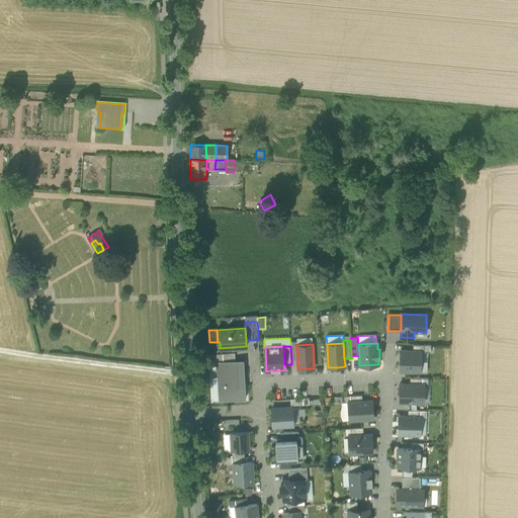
[(400,350),(400,370),(420,371),(421,351),(413,350),(400,350)]
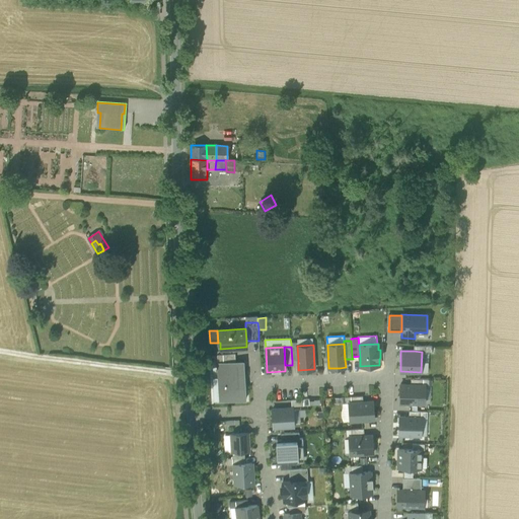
[(217,362),(235,361),(235,354),(217,355),(217,362)]
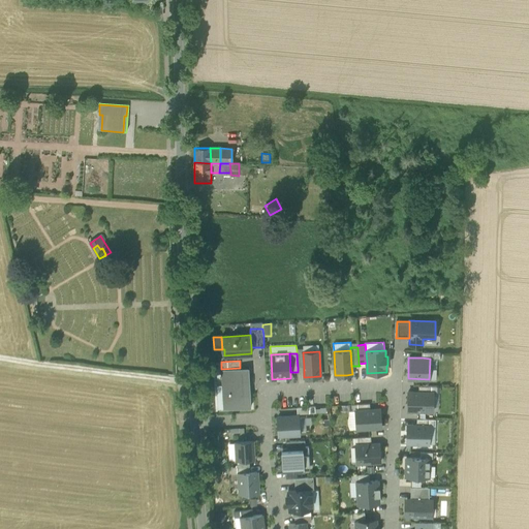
[(224,408),(250,407),(249,394),(247,394),(246,386),(249,386),(248,368),(222,370),(222,385),(224,408)]
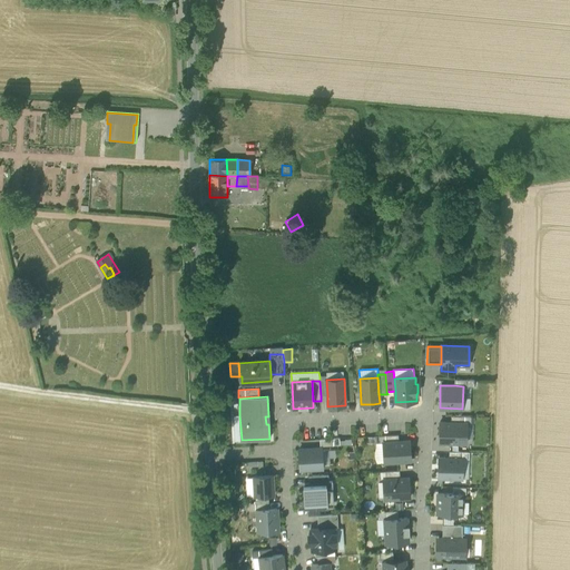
[(440,422),(439,442),(465,442),(467,423),(451,422),(440,422)]
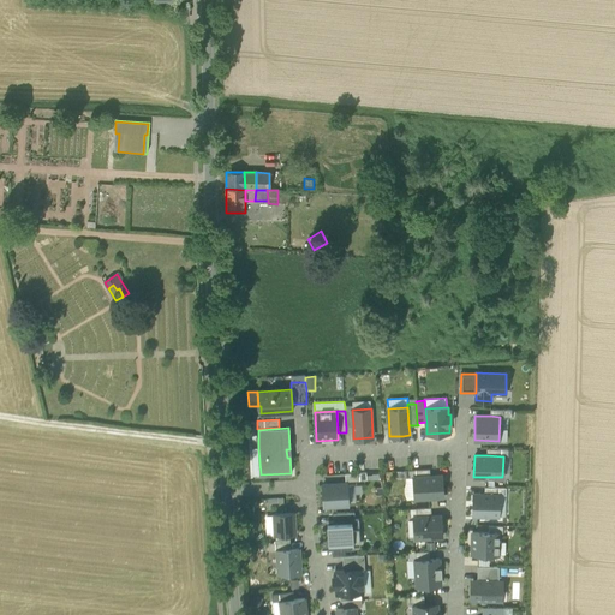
[(415,499),(443,497),(442,476),(430,476),(413,477),(415,499)]
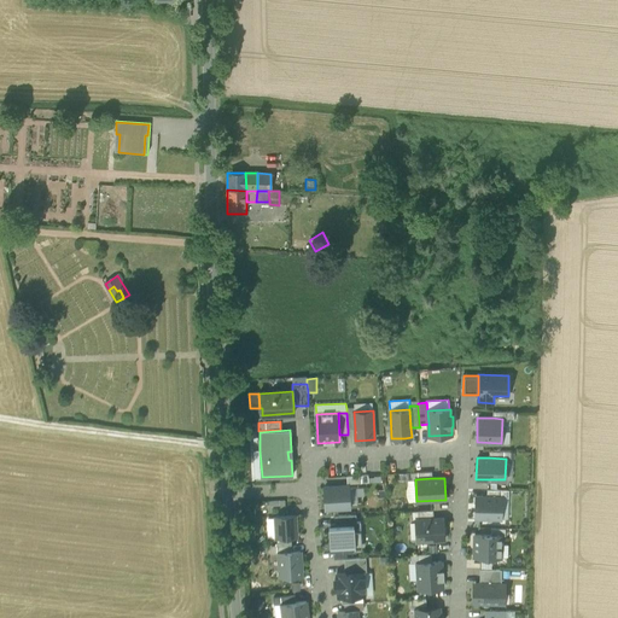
[(417,501),(415,479),(410,481),(407,481),(408,484),(406,489),(406,493),(406,496),(407,500),(408,502),(417,501)]
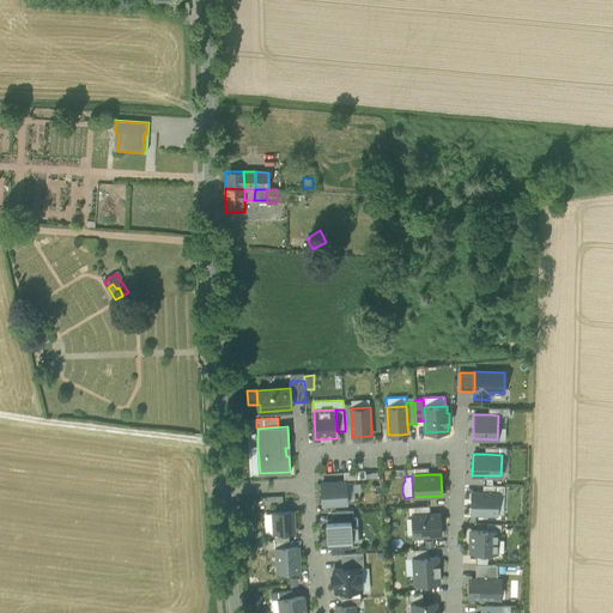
[(346,481),(322,484),(323,505),(347,504),(347,501),(346,484),(346,481)]
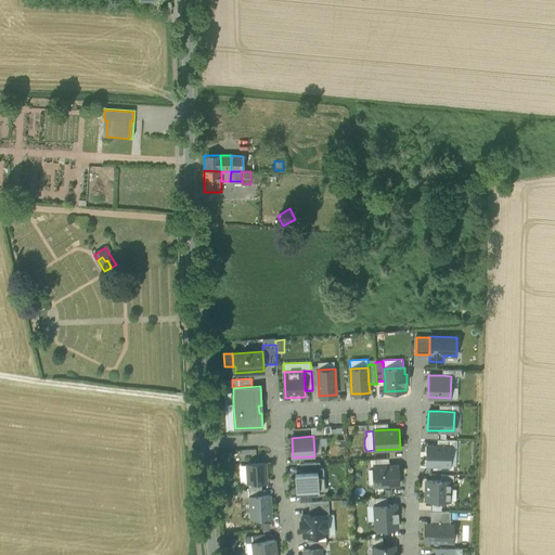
[(427,446),(426,465),(450,466),(450,446),(437,446),(427,446)]
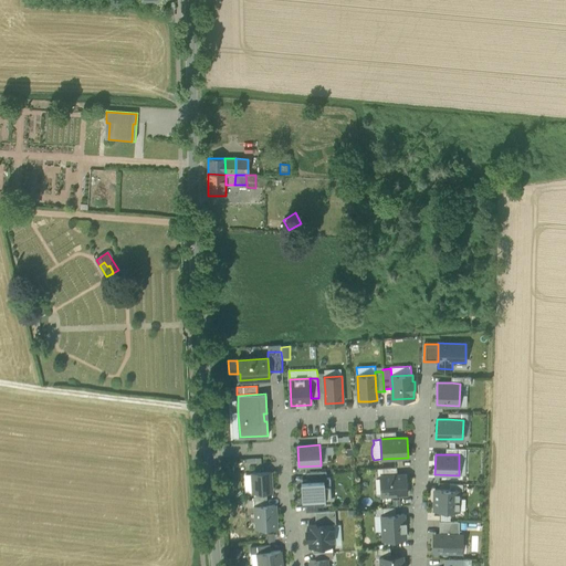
[(377,475),(380,475),(397,474),(397,467),(376,468),(377,475)]
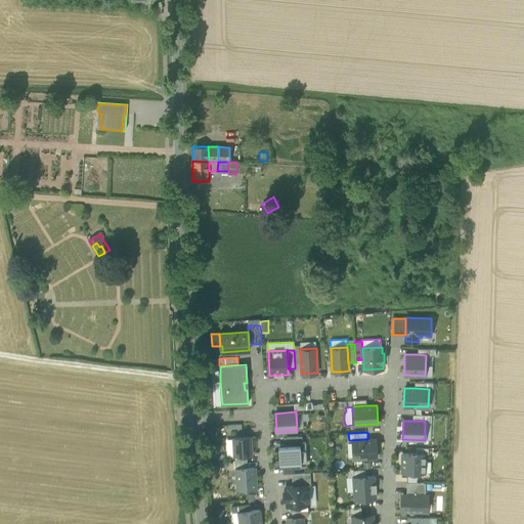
[(284,437),(285,446),(295,445),(297,443),(303,442),(302,436),(284,437)]
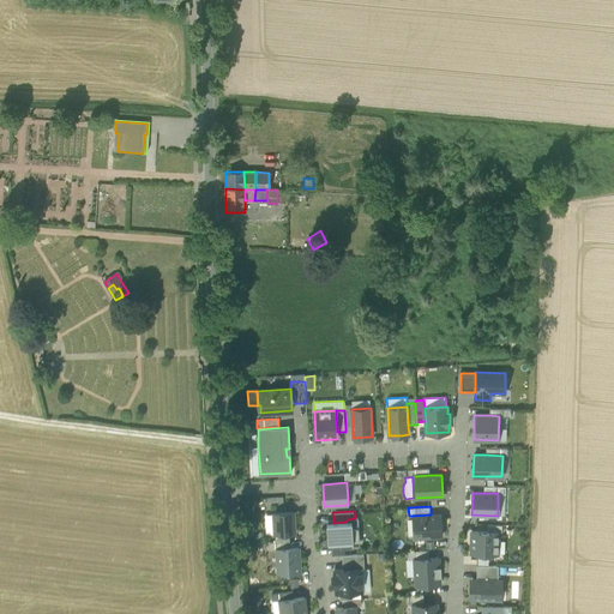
[(294,512),(274,513),(274,515),(275,534),(275,535),(289,534),(295,534),(294,512)]
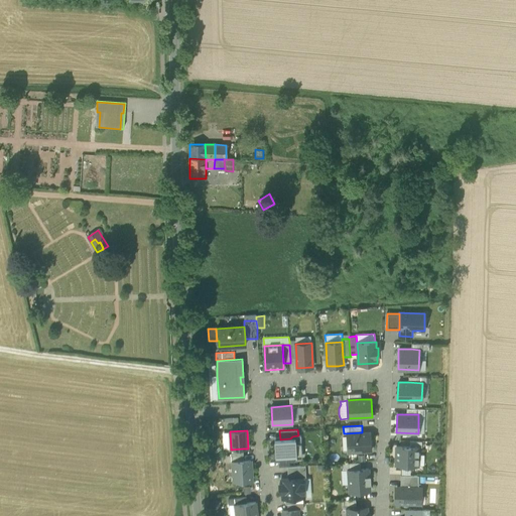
[(231,448),(230,432),(222,432),(223,448),(231,448)]
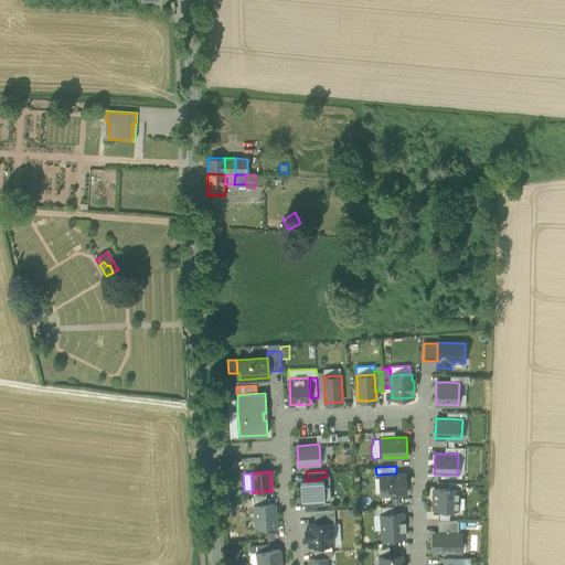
[(380,475),(381,494),(406,493),(405,473),(396,473),(380,475)]
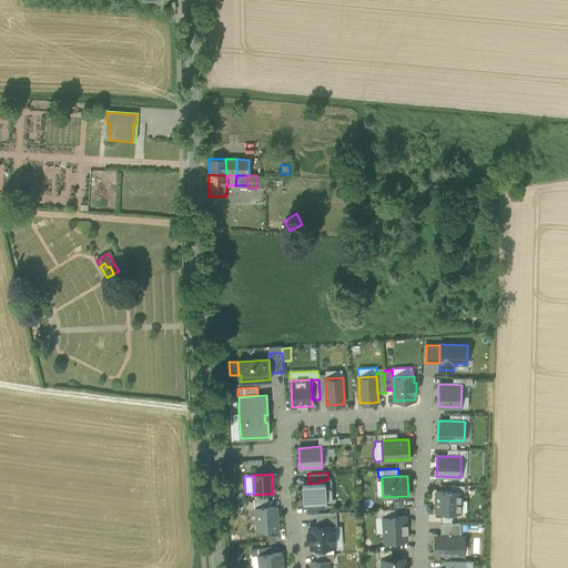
[(332,479),(328,479),(322,480),(320,483),(325,483),(325,489),(332,489),(332,479)]
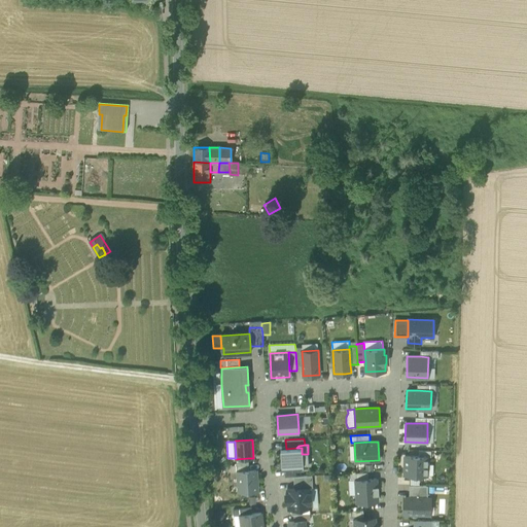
[(282,470),(286,470),(291,470),(291,469),(295,468),(300,468),(302,470),(303,468),(303,460),(302,454),(302,448),(296,448),(286,449),(281,449),(282,470)]
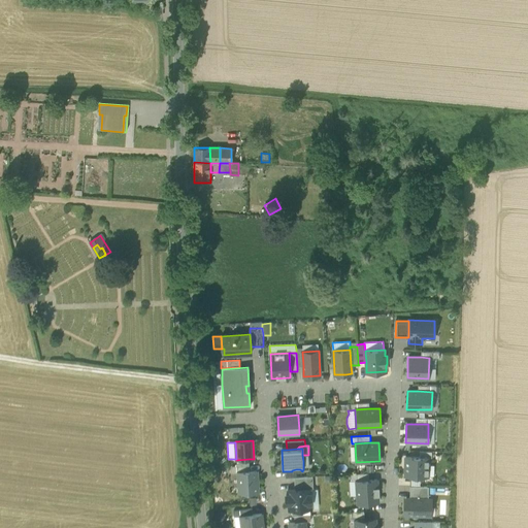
[(404,475),(428,476),(428,475),(428,465),(428,457),(419,457),(405,457),(404,475)]
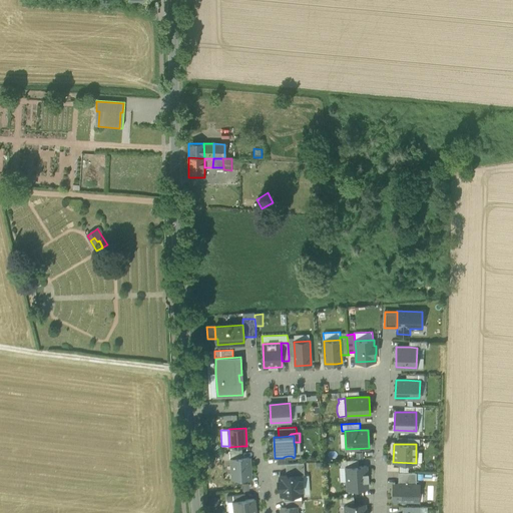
[(241,458),(231,459),(232,479),(235,479),(235,482),(241,481),(241,478),(250,478),(249,458),(241,458)]
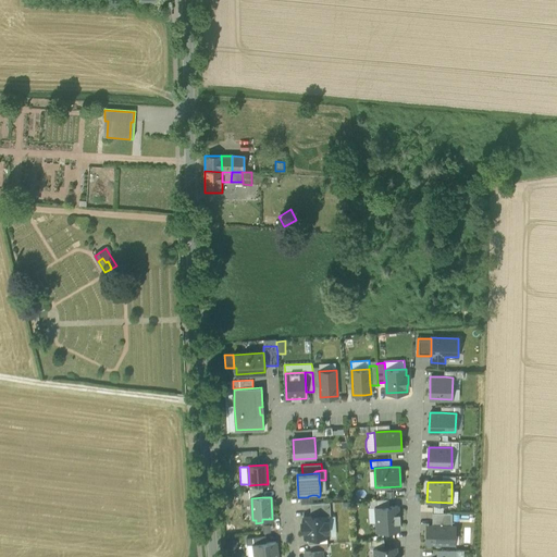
[(375,507),(390,506),(388,498),(386,498),(370,499),(370,507),(375,507)]
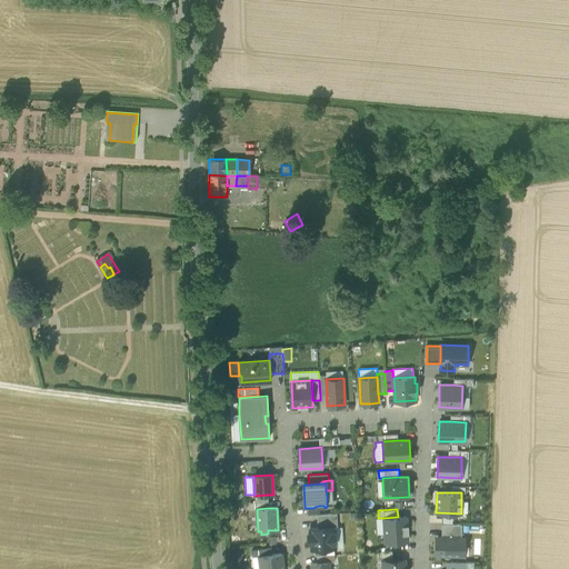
[(317,515),(318,528),(335,527),(335,528),(338,527),(337,513),(317,515)]
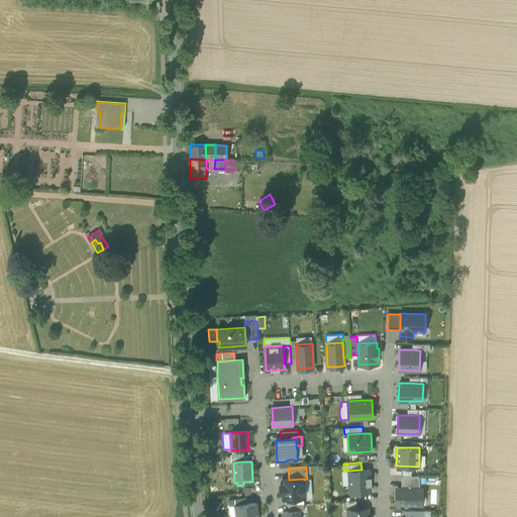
[(349,486),(349,493),(371,492),(370,484),(371,484),(371,477),(370,477),(369,470),(362,470),(348,471),(349,486)]
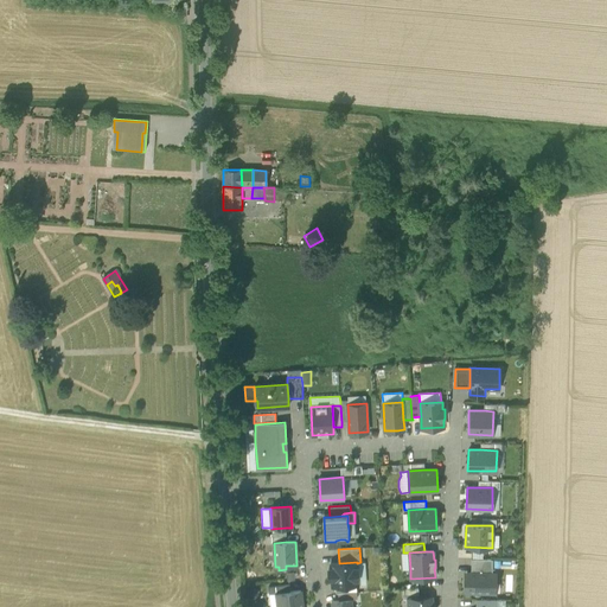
[(471,558),(471,573),(492,573),(492,560),(483,558),(473,558),(471,558)]
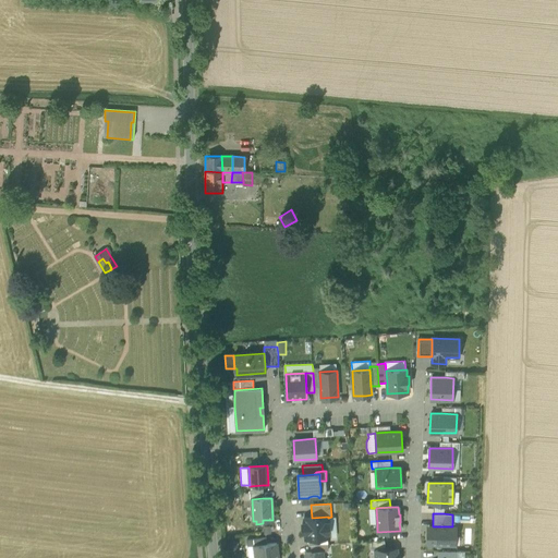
[(328,517),(312,518),(304,518),(304,523),(302,523),(303,532),(305,532),(305,538),(308,538),(319,537),(327,537),(329,537),(328,518),(328,517)]
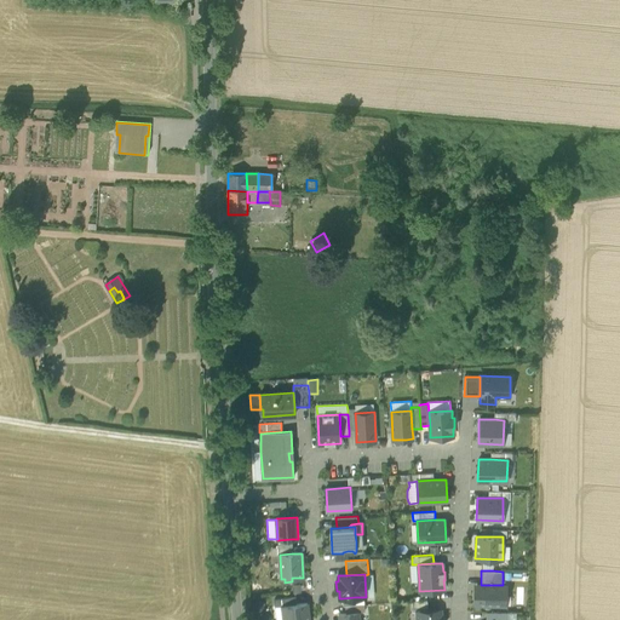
[(368,574),(365,575),(366,597),(374,596),(373,574),(368,574)]
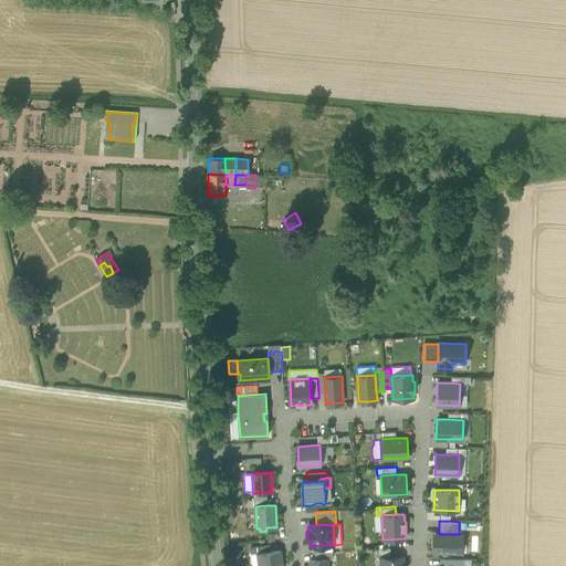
[(436,538),(433,538),(433,552),(462,552),(462,534),(459,534),(439,534),(436,534),(436,538)]
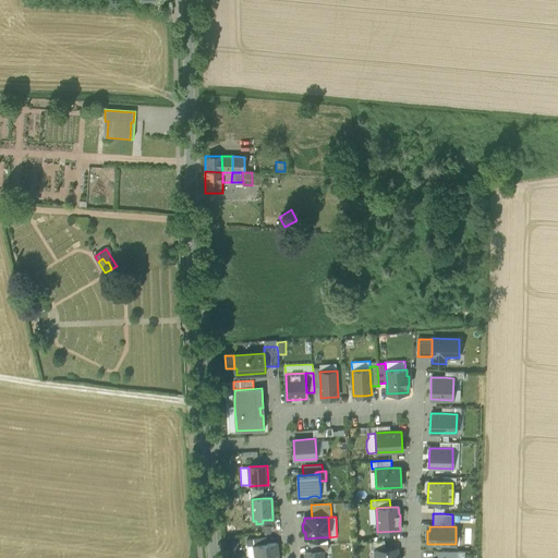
[(247,546),(254,545),(267,544),(266,537),(246,540),(247,546)]
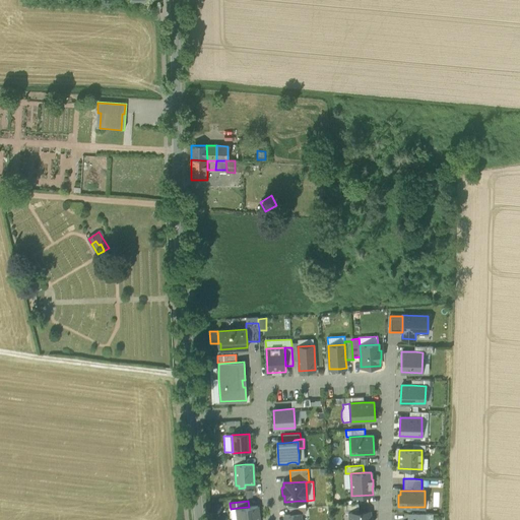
[(217,503),(213,510),(218,513),(222,507),(217,503)]
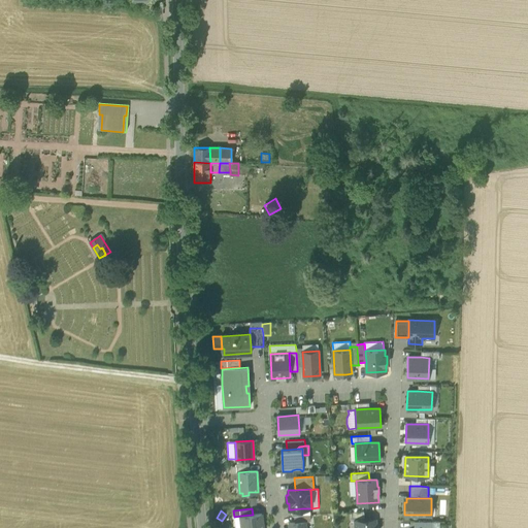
[(352,521),(355,520),(364,520),(364,512),(351,513),(352,521)]
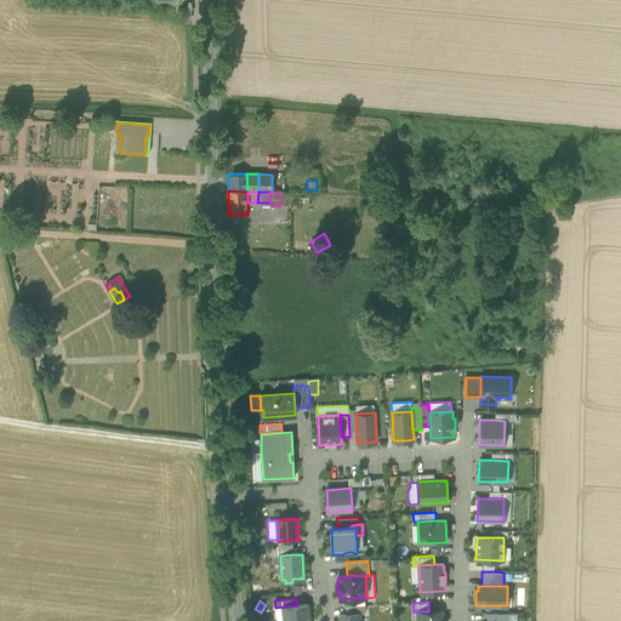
[(284,620),(309,620),(307,604),(297,605),(283,607),(284,620)]
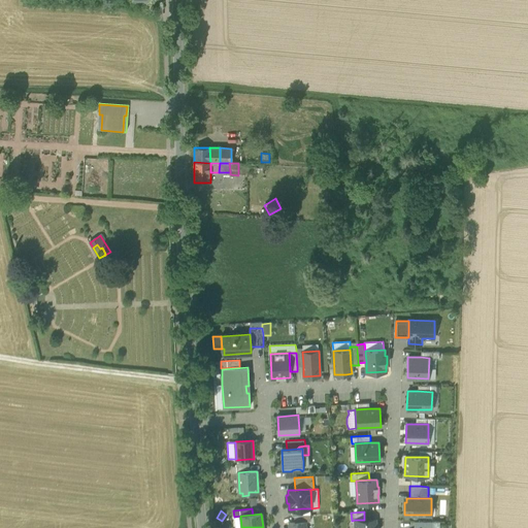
[(376,527),(377,526),(375,527),(375,519),(364,520),(355,520),(355,527),(354,527),(376,527)]
